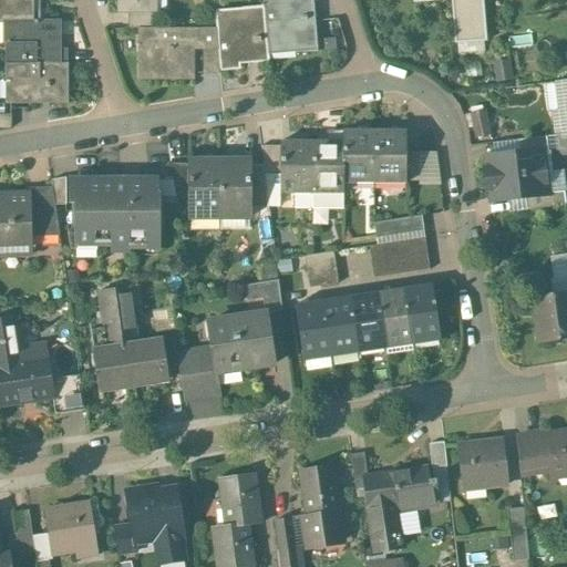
[(0,0),(0,21),(10,21),(33,21),(33,0),(0,0)]
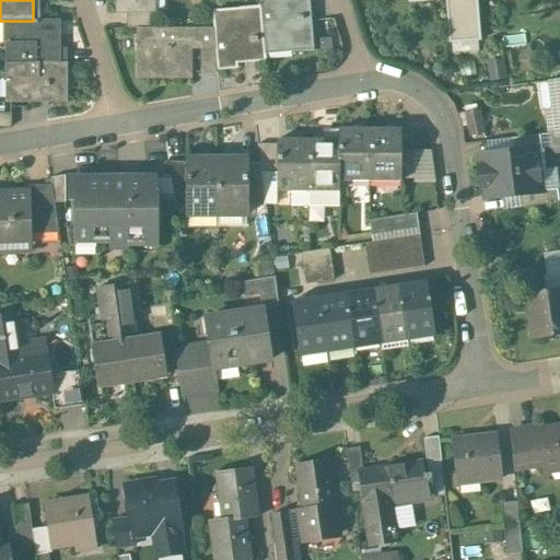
[(116,0),(116,13),(155,13),(154,0),(116,0)]
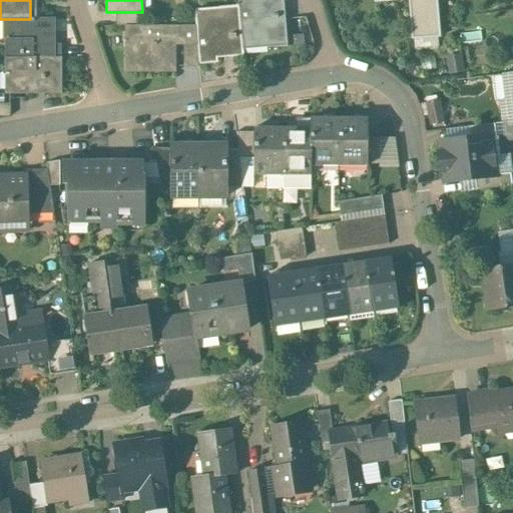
[(284,0),(269,0),(255,1),(254,0),(237,0),(238,6),(241,41),(267,39),(268,49),(288,47),(284,0)]
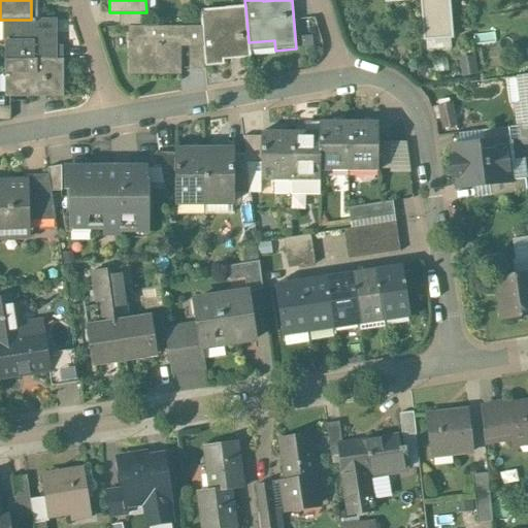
[(449,0),(385,0),(385,3),(421,1),(424,41),(453,39),(449,0)]
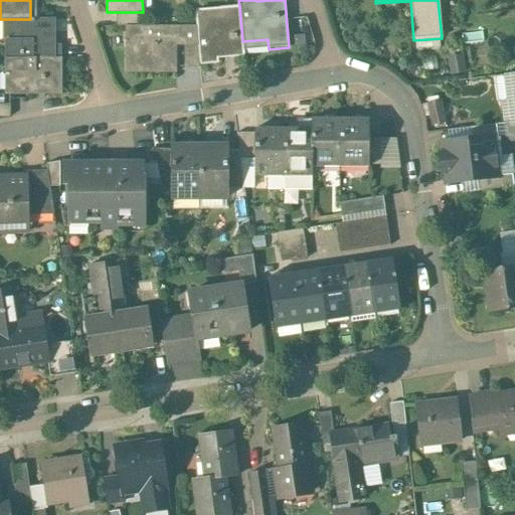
[(239,6),(219,8),(220,17),(196,19),(196,27),(199,63),(216,62),(215,57),(243,56),(242,41),(239,6)]
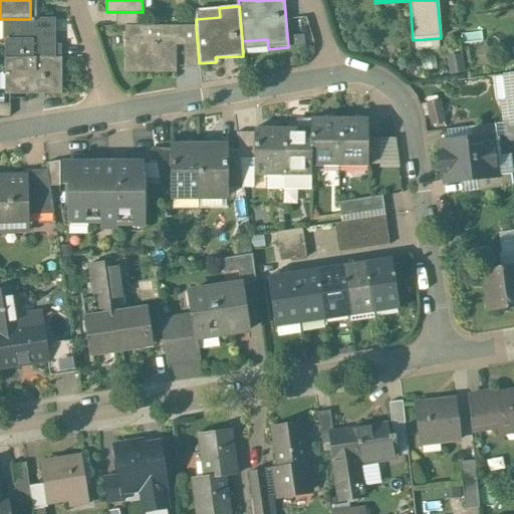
[(30,19),(9,19),(9,39),(5,39),(5,58),(6,58),(61,58),(62,46),(54,46),(55,19),(30,19)]
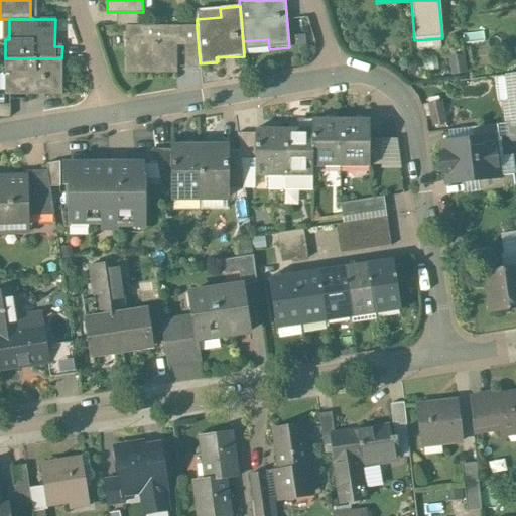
[(197,27),(126,26),(126,45),(138,45),(138,73),(177,73),(178,45),(185,46),(185,68),(201,68),(200,63),(197,27)]
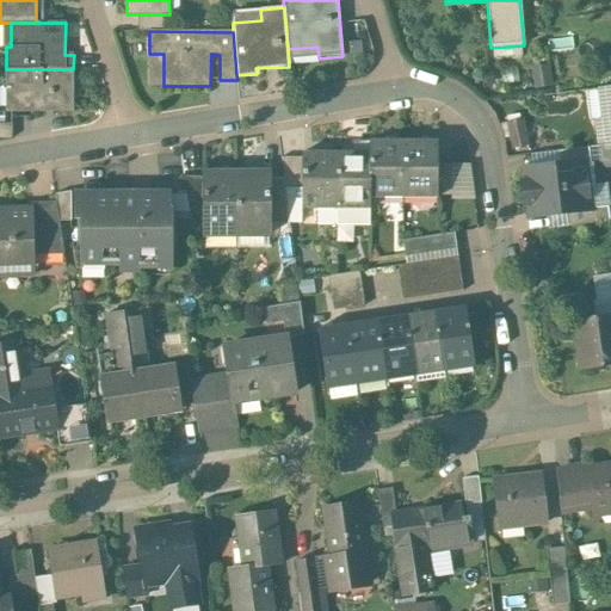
[(73,69),(7,69),(7,87),(12,87),(11,112),(74,111),(73,69)]
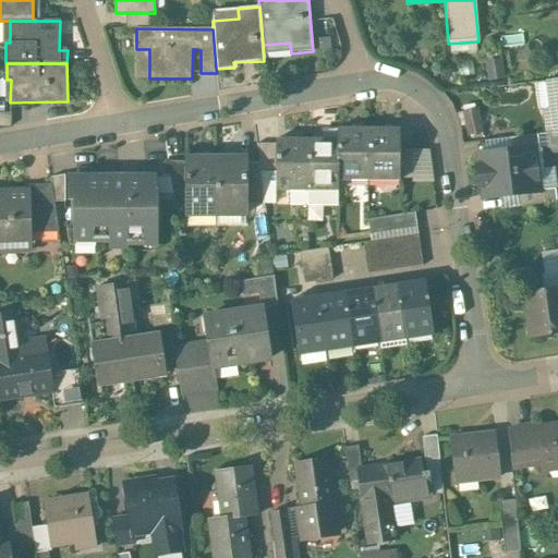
[(463,112),(470,135),(486,131),(480,107),(463,112)]
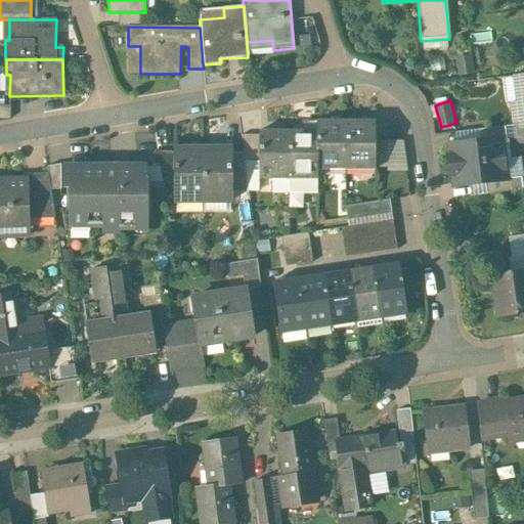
[(10,107),(0,106),(0,119),(9,120),(10,107)]
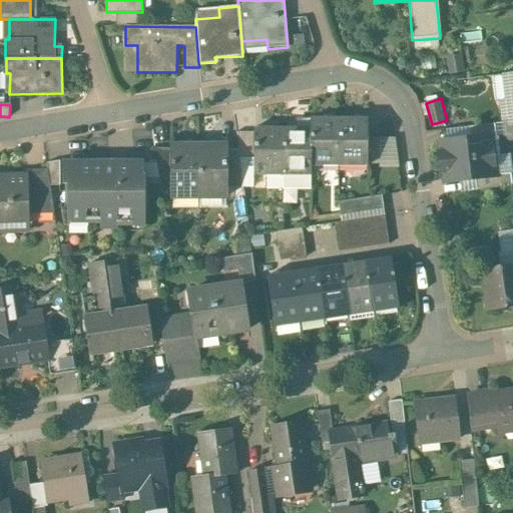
[(339,119),(311,118),(311,128),(311,166),(339,166),(339,119)]
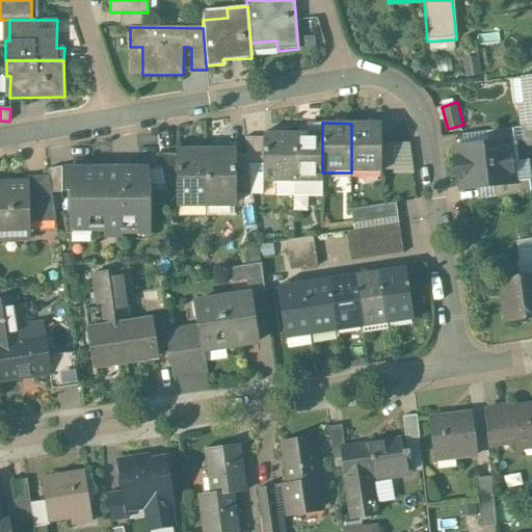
[(381,124),(351,124),(351,173),(380,173),(381,170),(381,143),(381,124)]
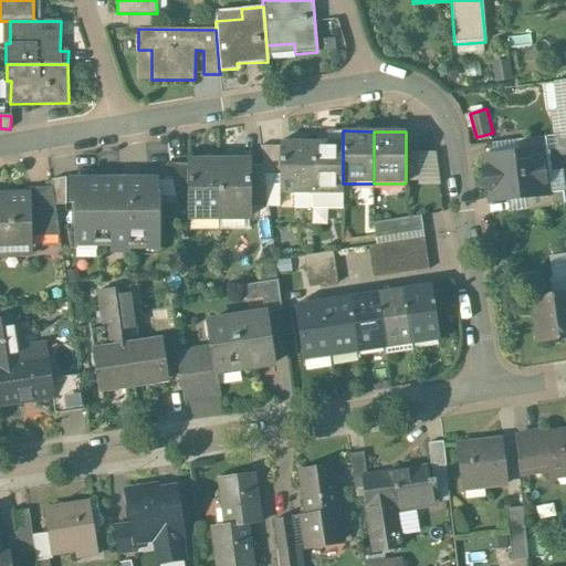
[(522,156),(548,153),(553,153),(552,137),(521,140),(522,156)]
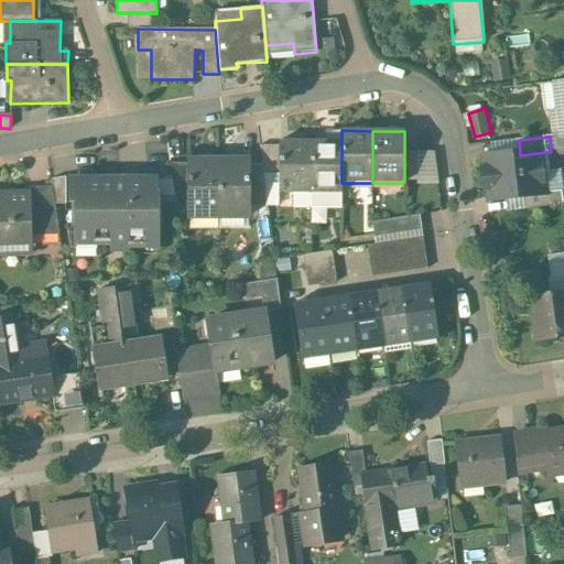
[(311,141),(279,141),(279,145),(279,174),(279,190),(279,193),(281,193),(293,193),(293,194),(311,194),(311,141)]
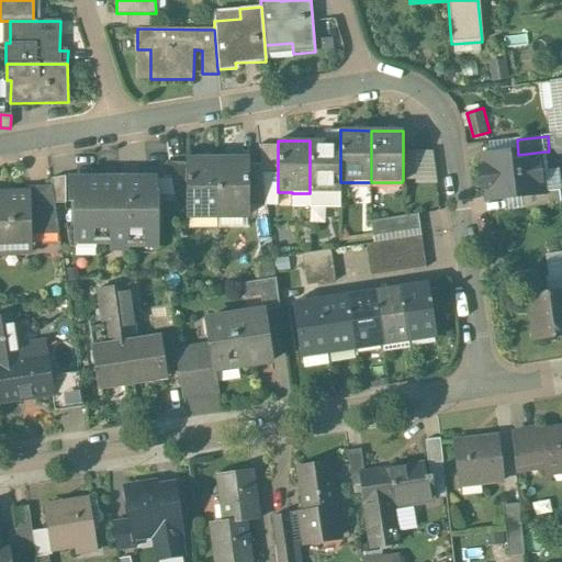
[(340,141),(310,141),(310,193),(340,193),(340,182),(340,141)]
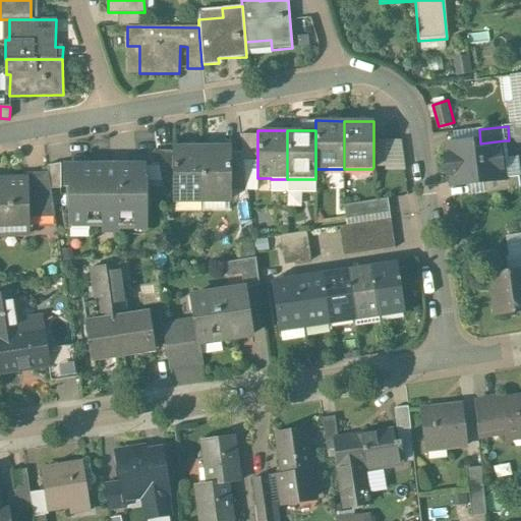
[(257,134),(240,134),(242,153),(243,161),(257,161),(257,134)]
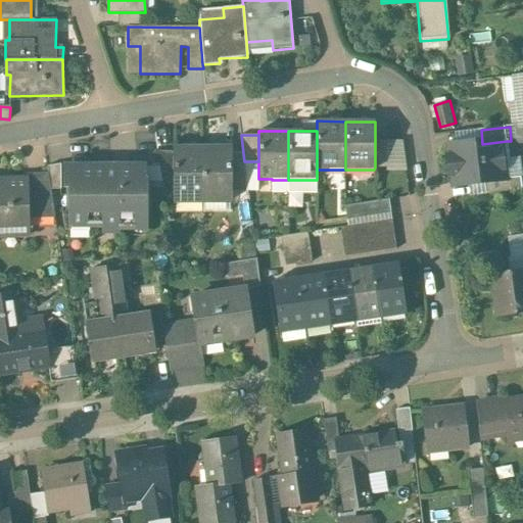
[(388,141),(375,141),(375,168),(388,168),(388,141)]
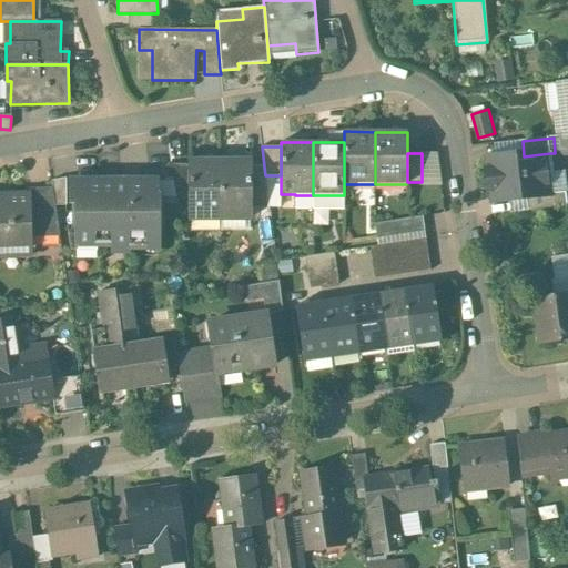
[(489,165),(490,181),(551,173),(550,153),(524,156),(494,159),(494,164),(489,165)]
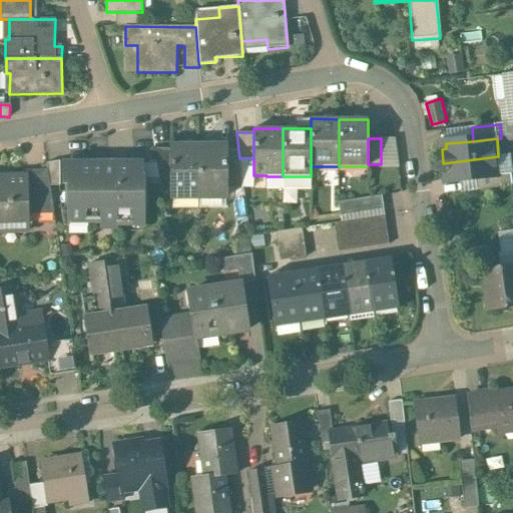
[(226,150),(226,145),(198,146),(199,197),(226,197),(226,190),(226,150)]
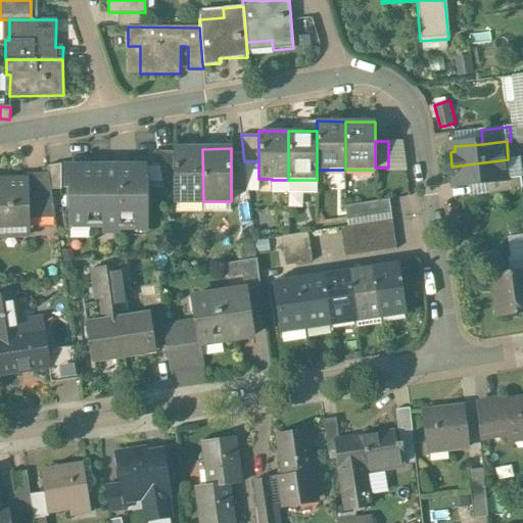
[(202,149),(175,149),(175,152),(175,184),(175,201),(203,201),(202,149)]
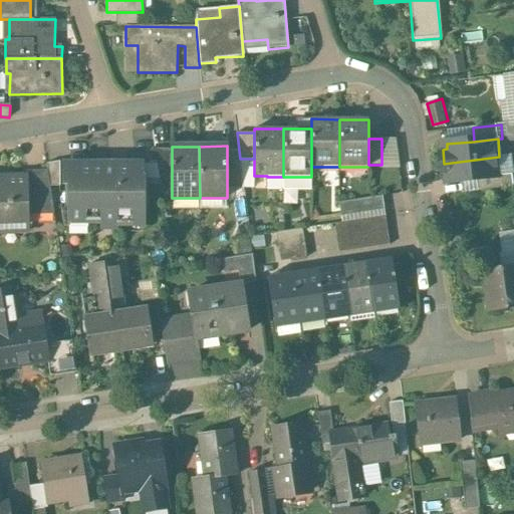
[(172,150),(155,150),(160,181),(172,181),(172,150)]
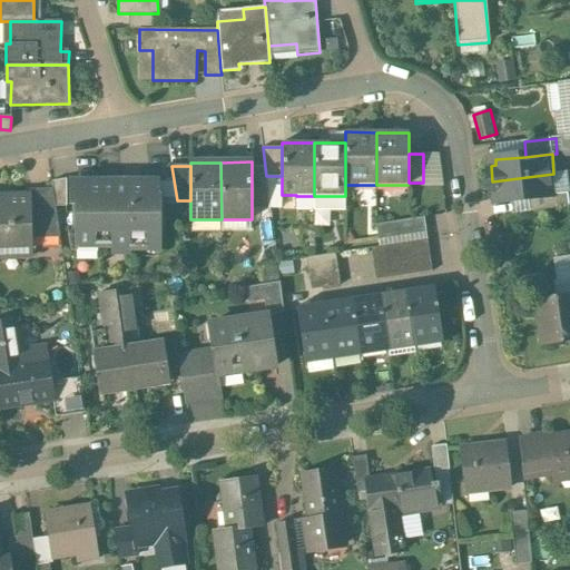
[(265,167),(252,167),(252,212),(271,210),(268,192),(266,176),(265,167)]
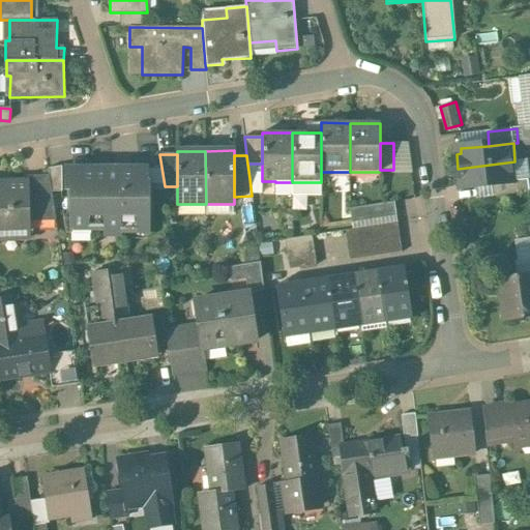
[(458,169),(460,182),(465,182),(465,187),(494,184),(518,182),(517,177),(514,162),(458,169)]
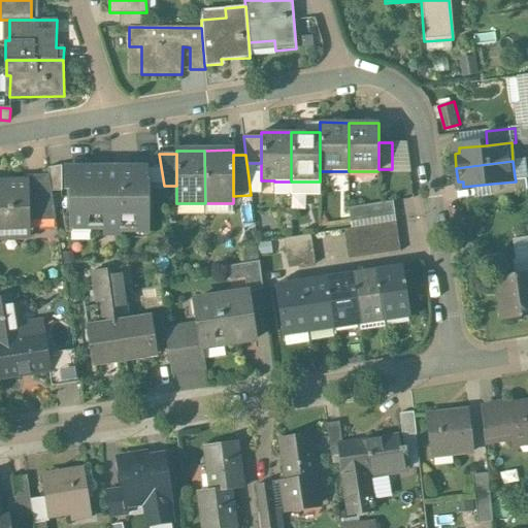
[(261,163),(246,163),(249,177),(261,177),(261,163)]
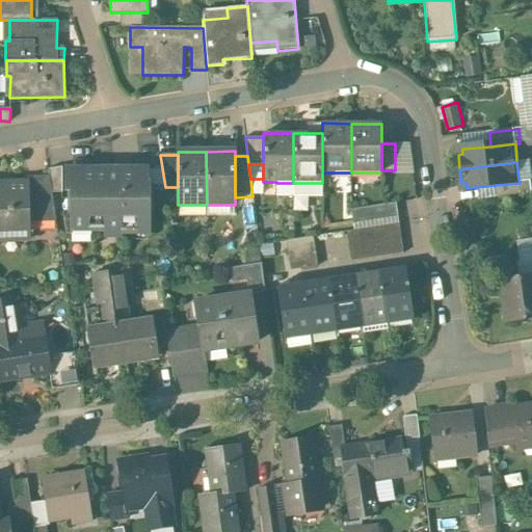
[(62,167),(48,169),(49,176),(52,193),(62,193),(62,168),(62,167)]
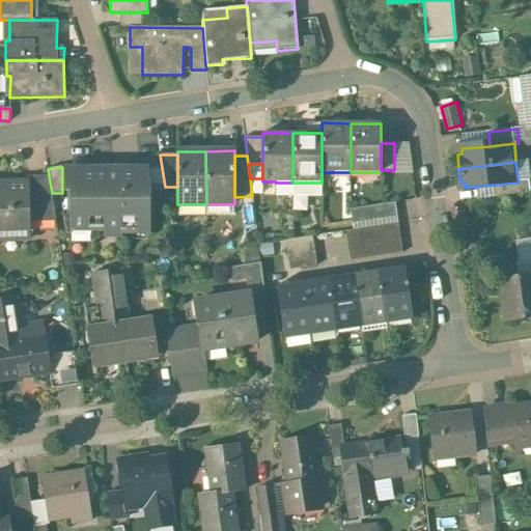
[(146,170),(66,170),(66,191),(70,191),(70,213),(72,213),(72,229),(119,229),(119,232),(148,232),(148,211),(151,211),(150,186),(146,186),(146,170)]
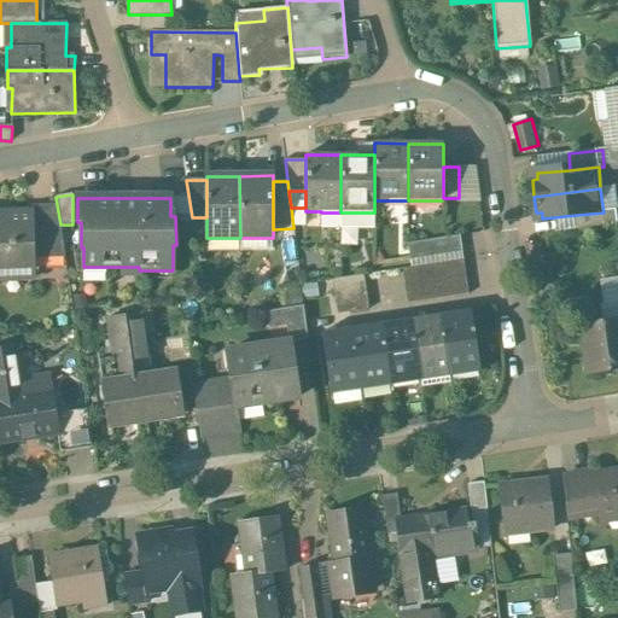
[(57,204),(31,205),(33,214),(34,214),(36,256),(65,255),(60,225),(57,204)]
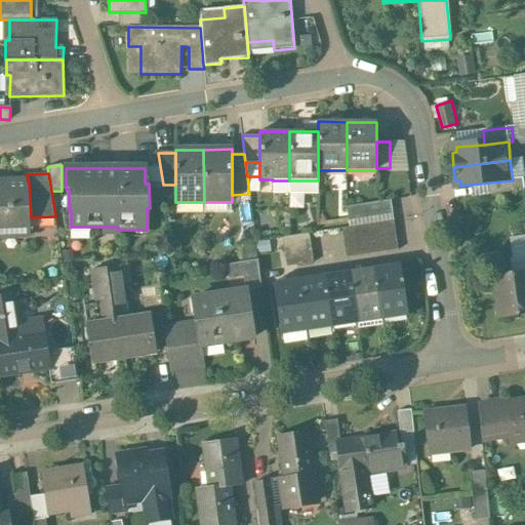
[(524,173),(512,175),(513,180),(489,183),(490,196),(524,191),(524,173)]
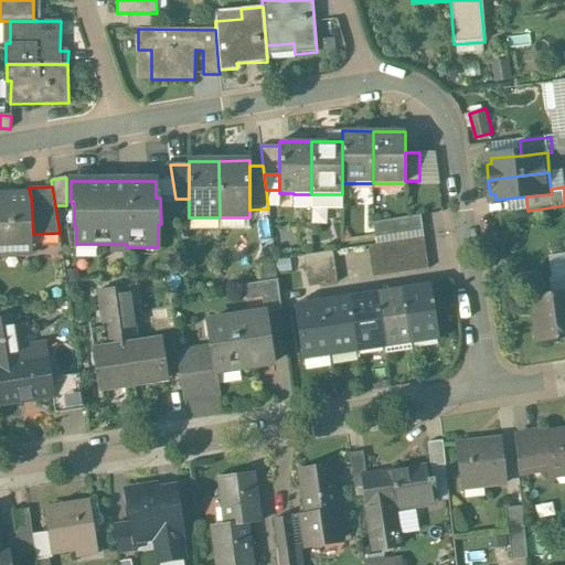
[(311,208),(311,194),(294,194),(294,208),(311,208)]
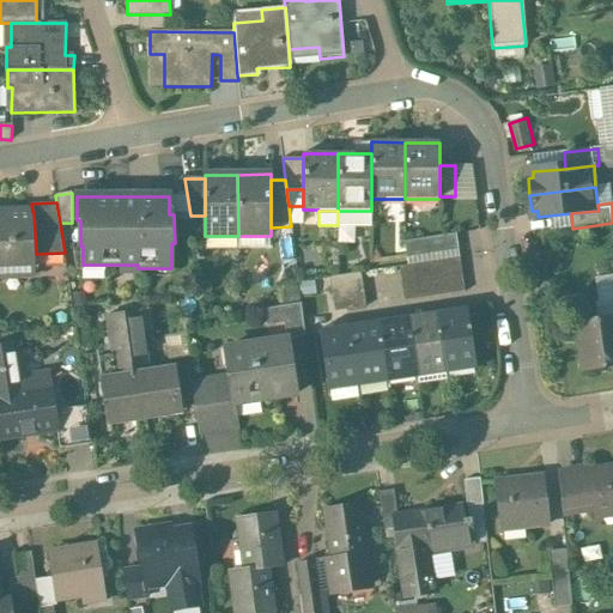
[(32,212),(0,213),(0,274),(37,273),(36,254),(34,212),(32,212)]
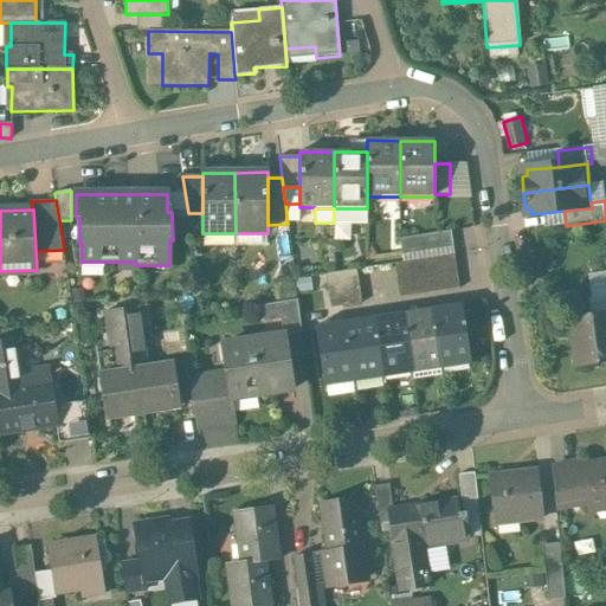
[(475,256),(474,229),(456,230),(458,257),(475,256)]
